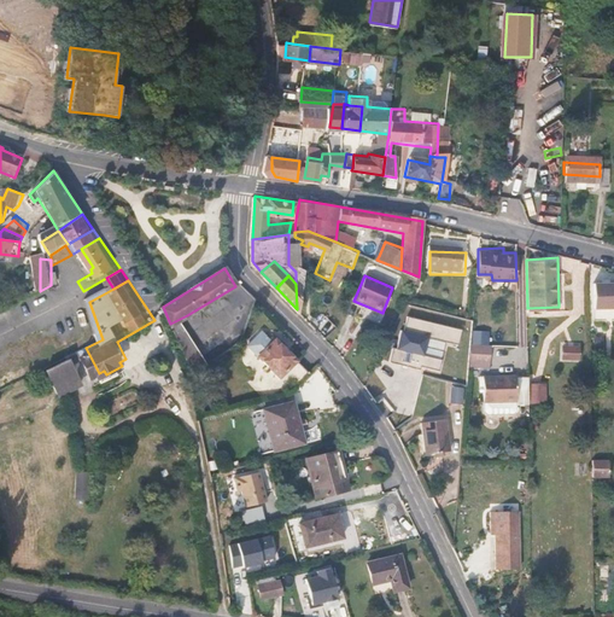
[(613,283),(595,283),(596,309),(613,309),(613,283)]
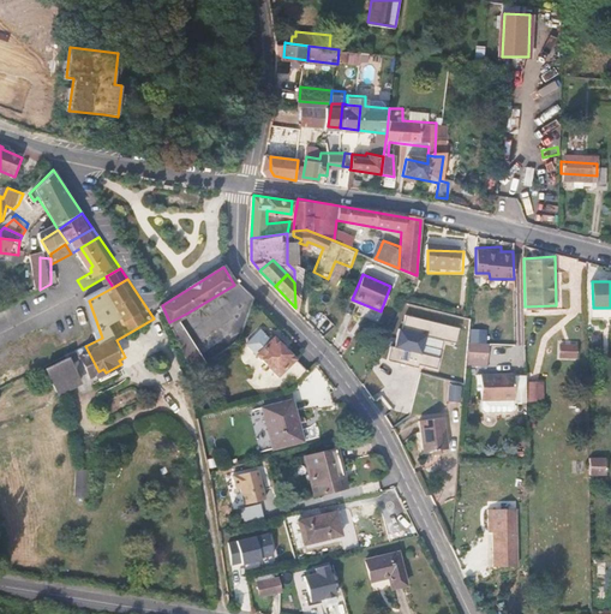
[(210,359),(191,321),(186,314),(169,322),(174,329),(197,371),(210,359)]
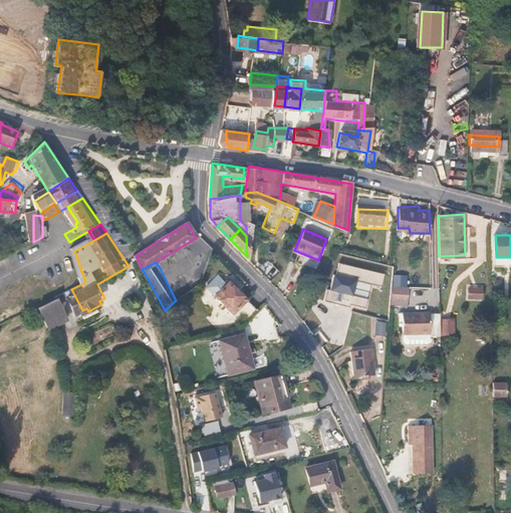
[(371,298),(378,276),(348,267),(341,288),(371,298)]
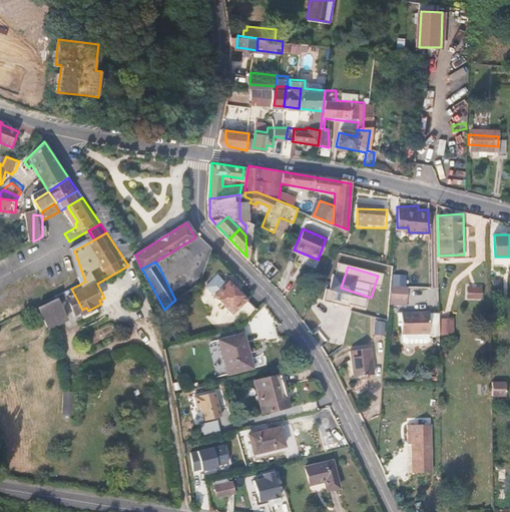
[(260,313),(233,285),(230,288),(225,284),(214,295),(240,322),(243,319),(247,324),(260,313)]
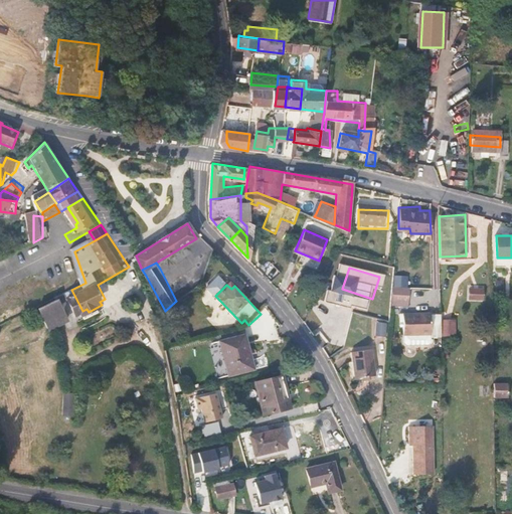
[(469,301),(485,300),(484,285),(469,285),(469,301)]
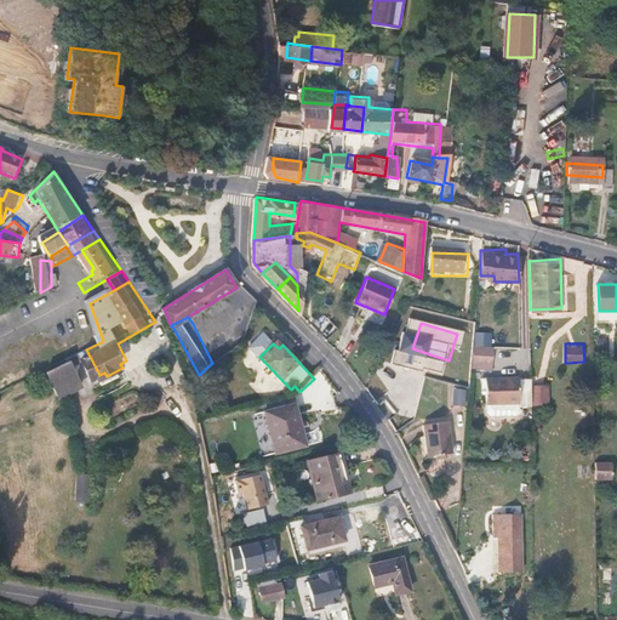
[(495,368),(495,352),(476,352),(476,367),(495,368)]
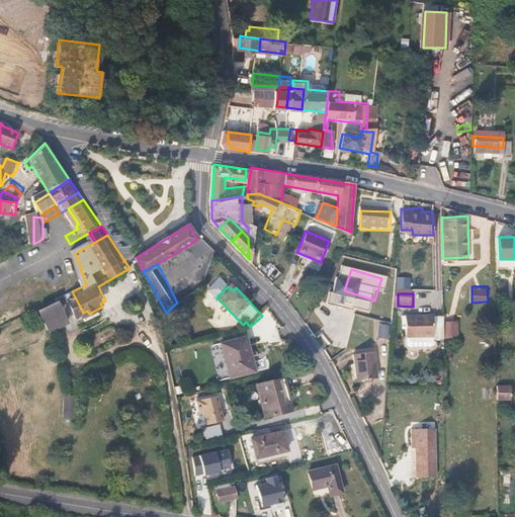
[(70,320),(59,299),(41,309),(54,330),(70,320)]
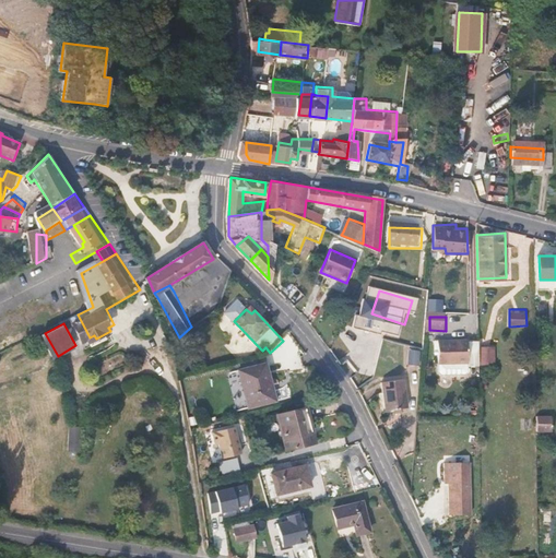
[(440,339),(440,361),(440,374),(471,374),(471,339),(440,339)]
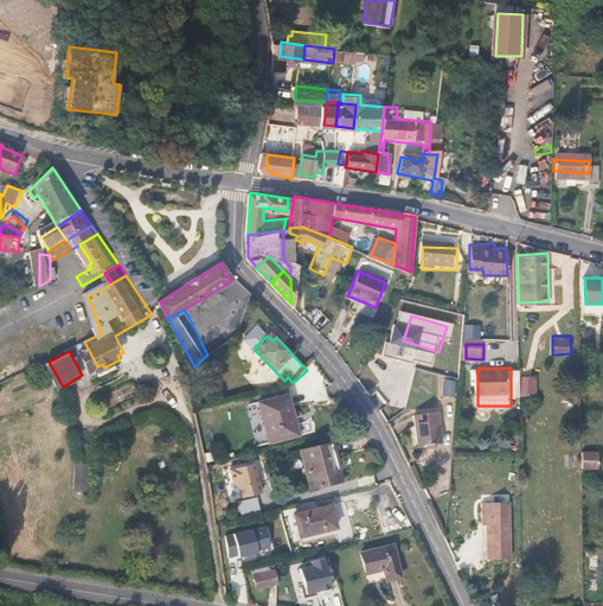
[(538,375),(520,376),(521,395),(539,394),(538,375)]
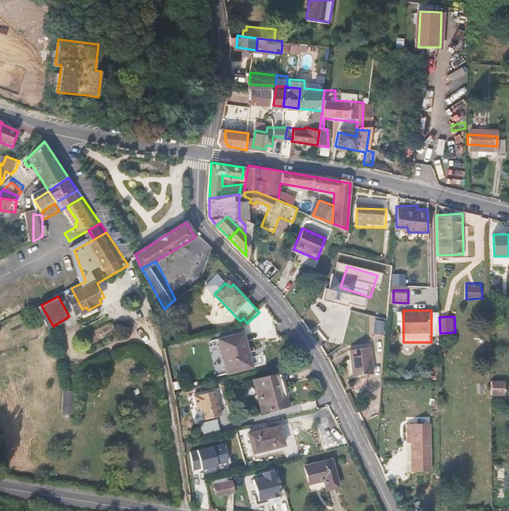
[(374,333),(385,333),(386,319),(374,319),(374,333)]
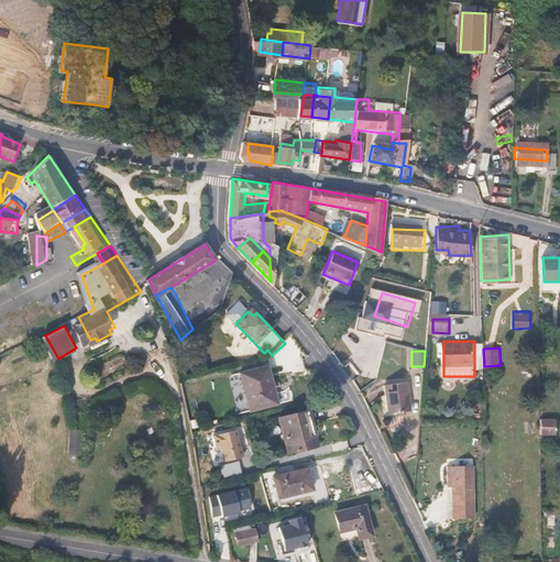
[(281,401),(270,364),(241,372),(252,410),(281,401)]
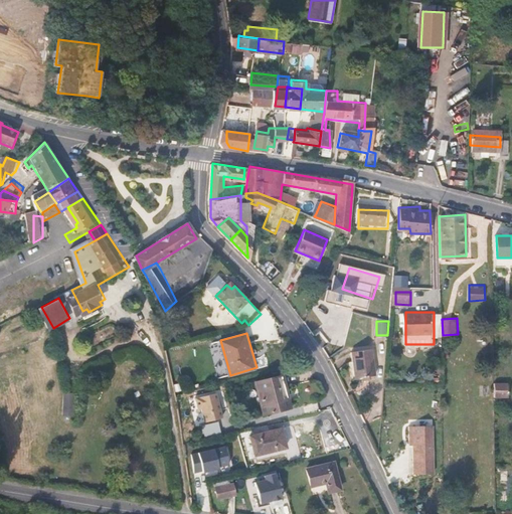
[(380,374),(376,348),(357,351),(361,378),(380,374)]
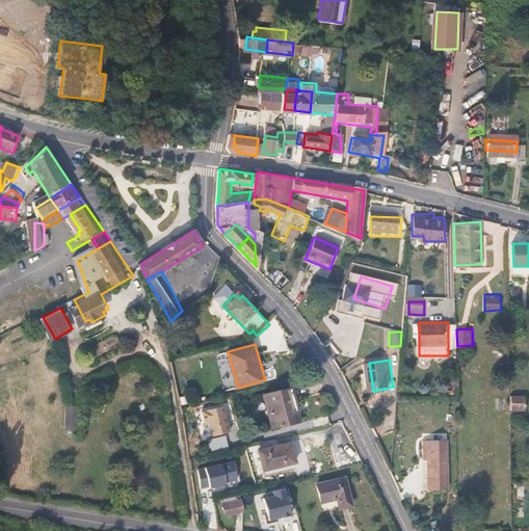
[(273,429),(293,423),(299,422),(297,413),(300,412),(293,386),(289,387),(263,395),(273,429)]
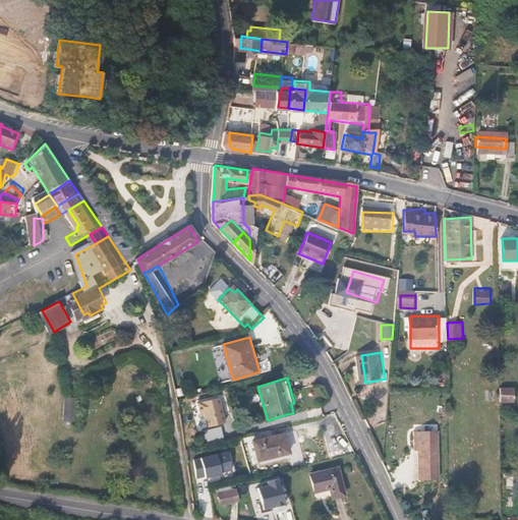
[(499,387),(499,402),(515,402),(515,387),(499,387)]
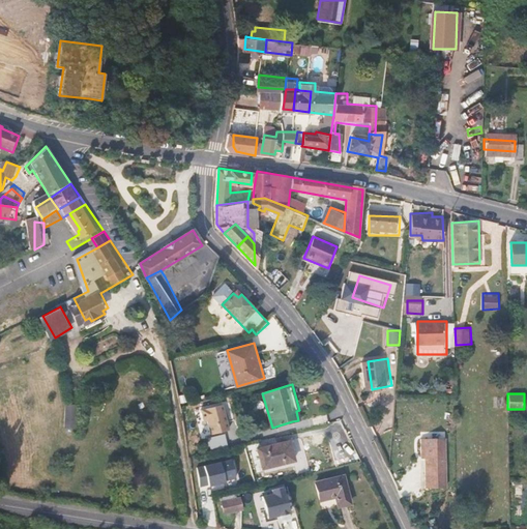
[(67,403),(68,428),(81,428),(80,403),(67,403)]
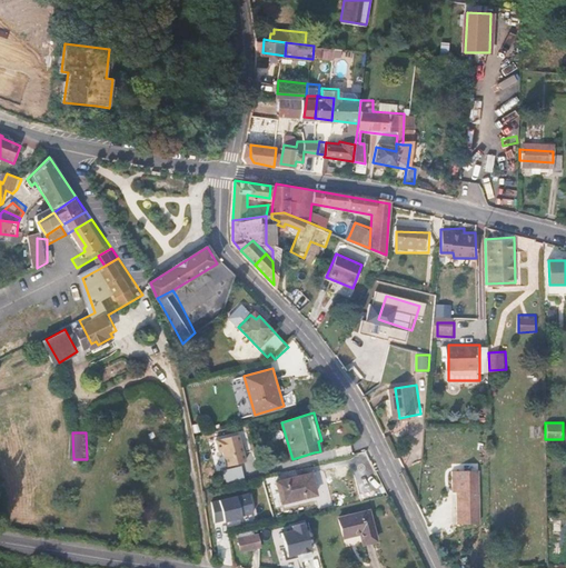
[(248,461),(240,434),(218,440),(221,452),(225,451),(229,467),(248,461)]
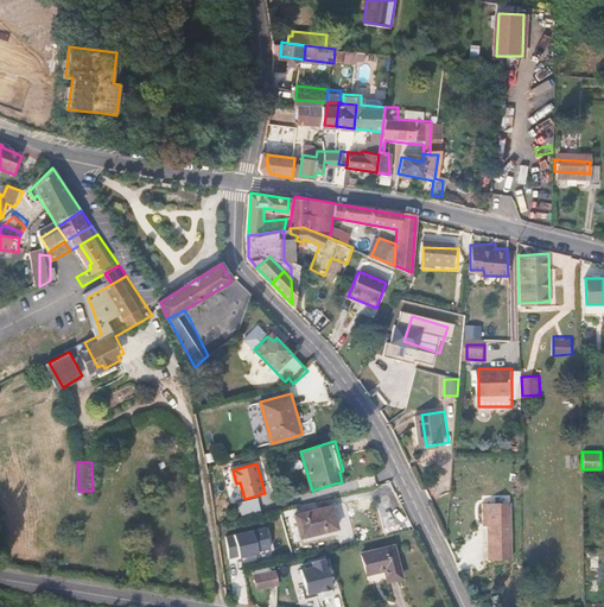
[(338,530),(331,506),(336,504),(332,495),(316,501),(318,510),(300,516),(307,539),(338,530)]
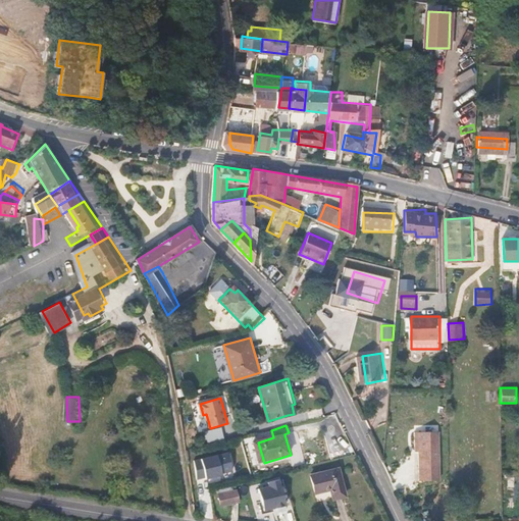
[(208,444),(225,439),(222,426),(205,430),(208,444)]
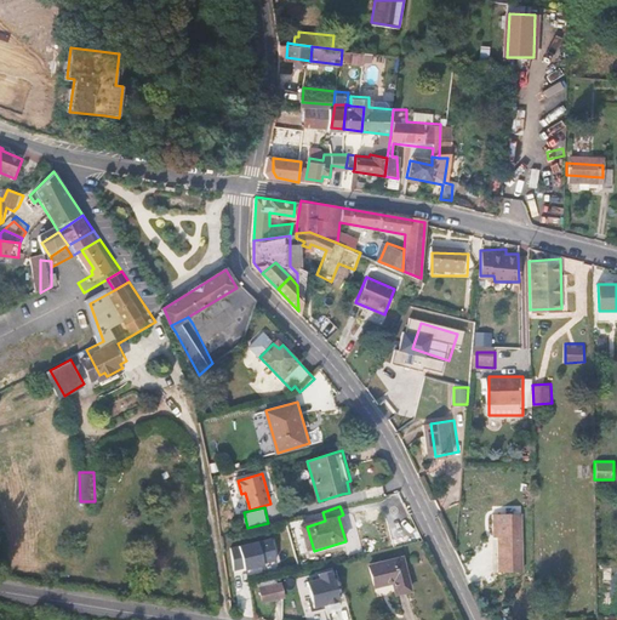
[(525,568),(524,511),(501,511),(496,511),(496,534),(502,534),(503,568),(525,568)]
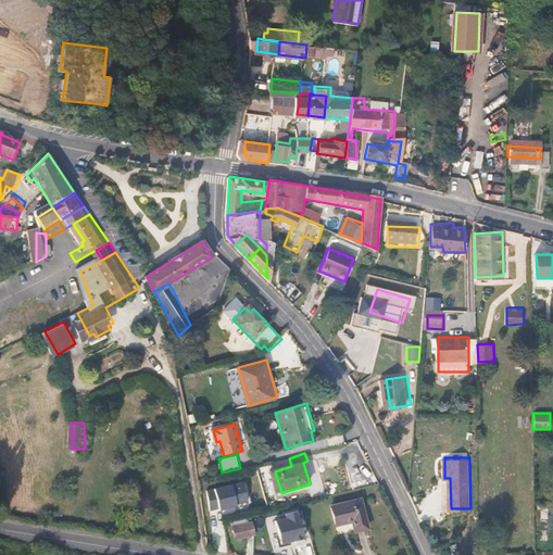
[(246,481),(206,487),(209,509),(249,504),(246,481)]
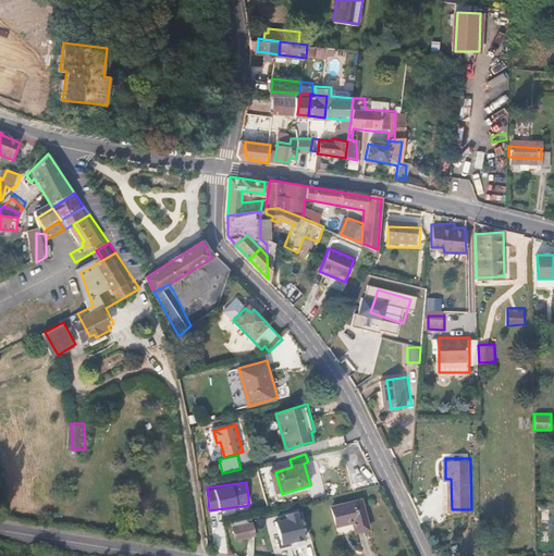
[(372,530),(364,499),(333,507),(340,528),(355,523),(358,533),(372,530)]
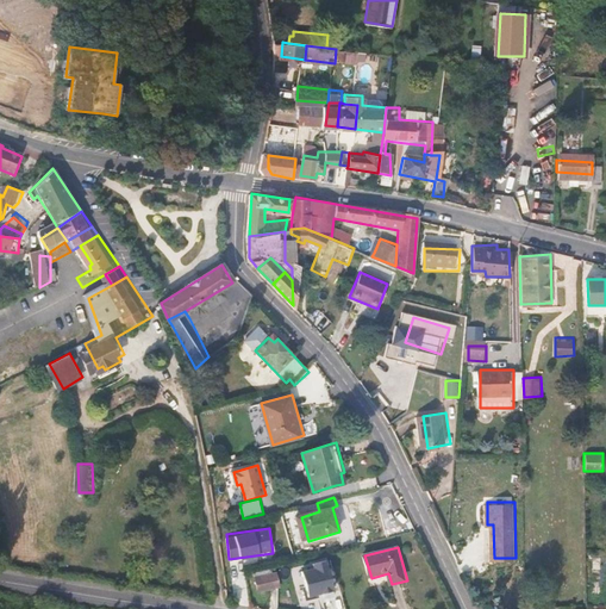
[(348,584),(341,553),(328,557),(329,564),(317,567),(323,590),(348,584)]
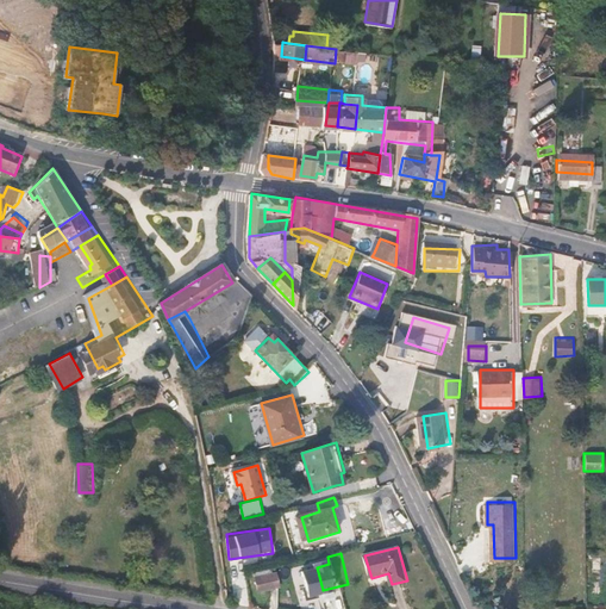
[(297,583),(293,569),(272,575),(275,589),(297,583)]
